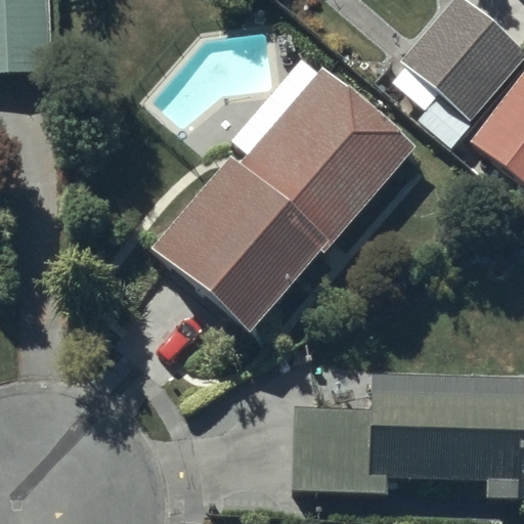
[(0,0),(0,93),(50,93),(48,0),(0,0)]
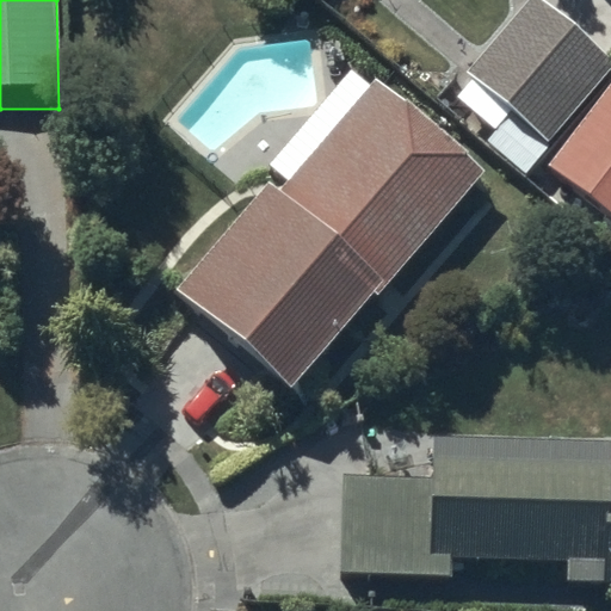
[(610,71),(610,66),(532,0),(528,0),(464,74),(470,79),(454,99),(491,130),(504,116),(543,149),(610,71)]
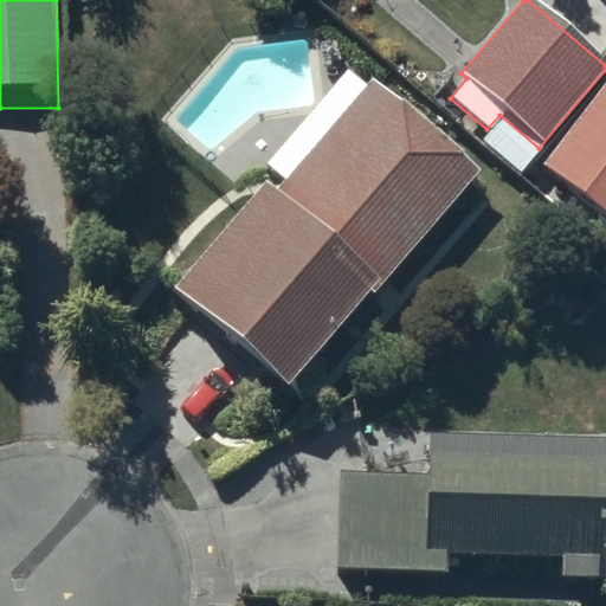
[(285,394),(482,162),(346,47),(262,147),(285,167),(173,300),(285,394)]
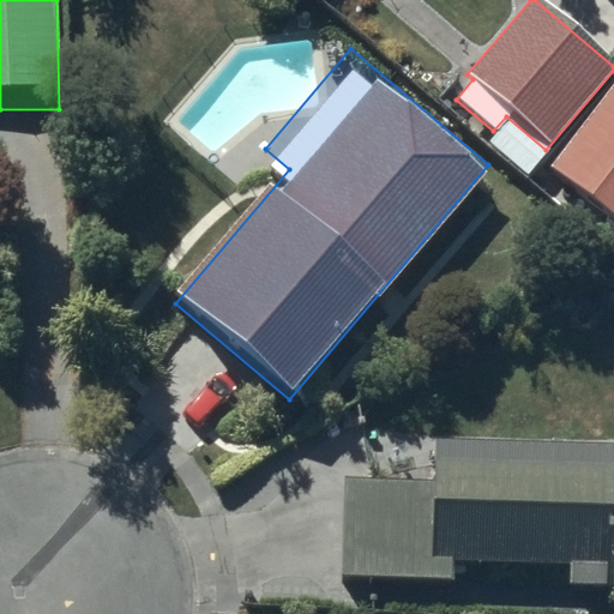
[(613,85),(554,168),(613,211),(613,85)]
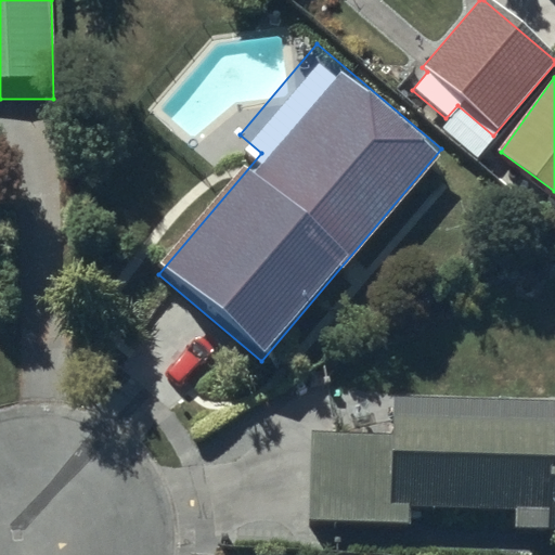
[(398,438),(319,437),(318,520),(413,521),(413,504),(519,506),(518,528),(554,527),(554,399),(398,397),(398,438)]
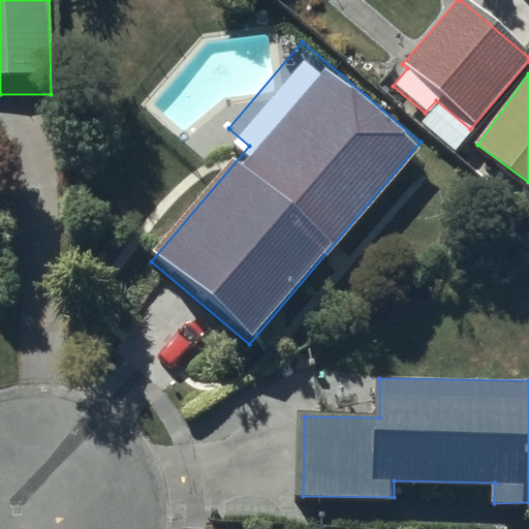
All buildings are outlined.
